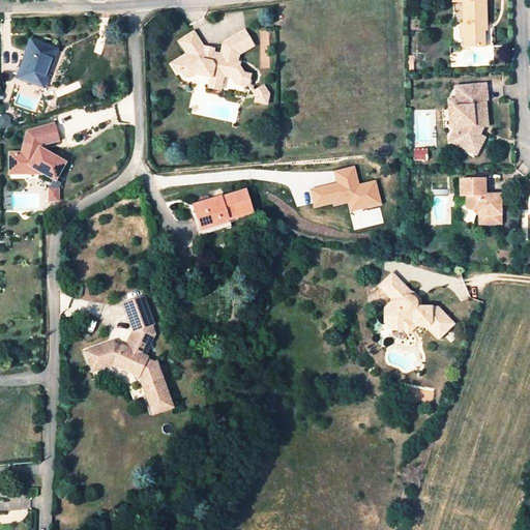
[(465,51),(484,50),(483,36),(483,27),(488,27),(487,2),(464,3),(464,30),(465,40),(465,51)]
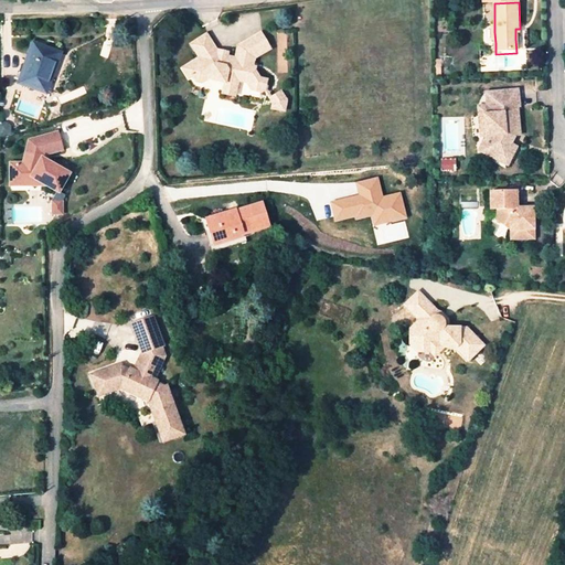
[(216,55),(216,51),(203,33),(189,44),(198,56),(201,60),(192,65),(190,67),(190,73),(196,82),(201,82),(210,76),(212,78),(223,81),(234,82),(235,77),(244,78),(249,86),(259,87),(265,84),(266,74),(257,73),(258,71),(254,65),(254,62),(252,62),(253,53),(267,42),(256,27),(235,42),(234,55),(224,53),(224,56),(216,55)]
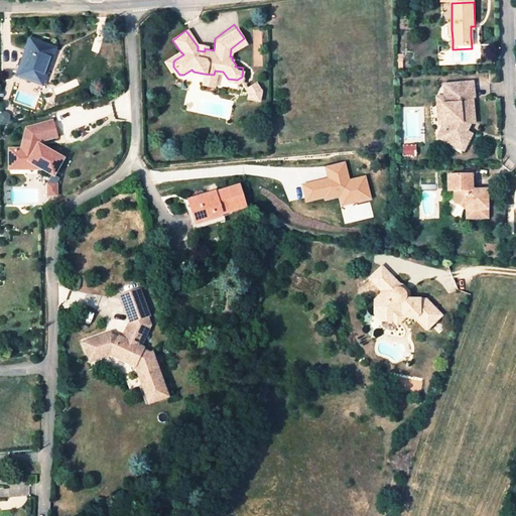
[(30,80),(32,73),(43,77),(54,48),(30,39),(17,76),(30,80)]
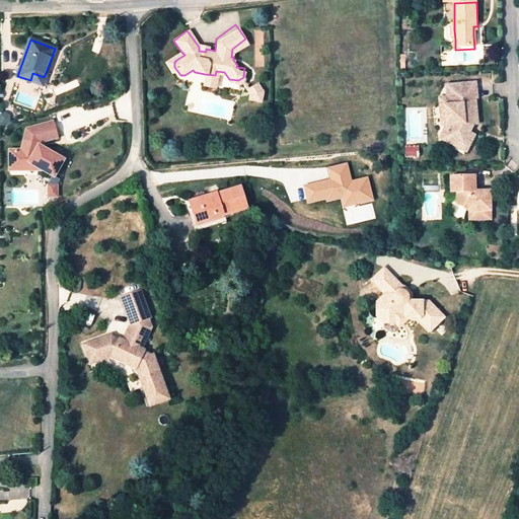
[(184,55),(181,52),(174,58),(176,60),(184,55)]
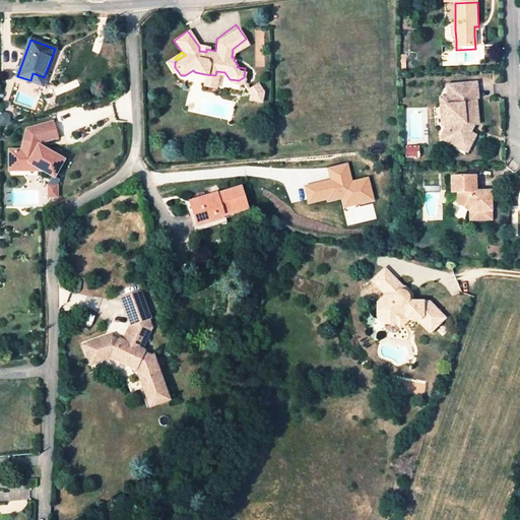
[(44,77),(33,73),(30,80),(42,84),(44,77)]
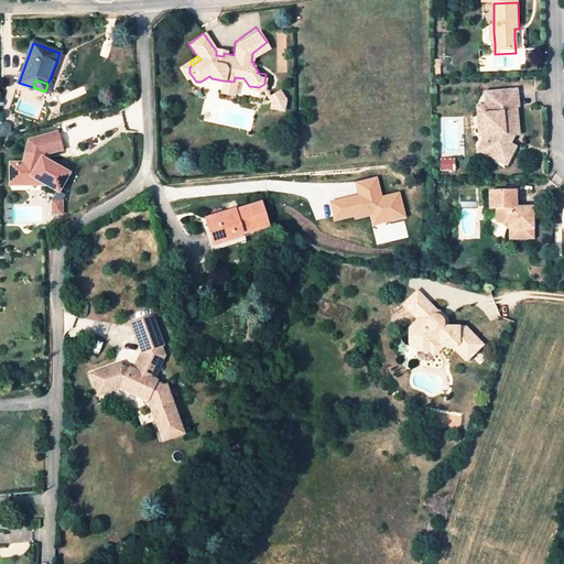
[(234,82),(223,80),(221,91),(232,93),(234,82)]
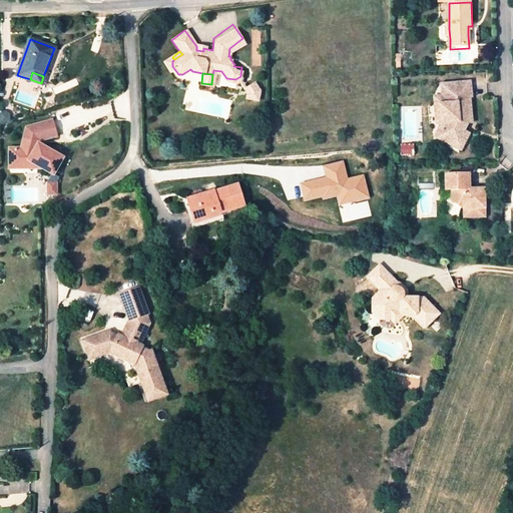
[(260,85),(254,78),(246,84),(249,88),(248,93),(258,95),(260,85)]
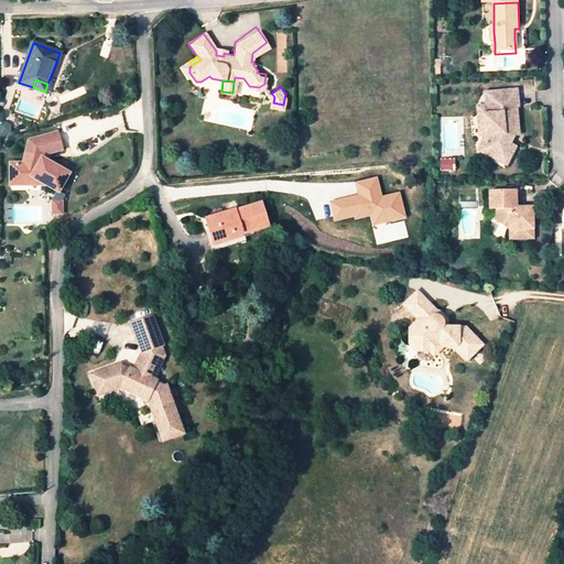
[(483,133),(477,142),(502,160),(511,148),(503,142),(509,136),(517,136),(516,121),(512,121),(511,108),(518,108),(518,90),(485,91),(485,104),(483,104),(483,133)]
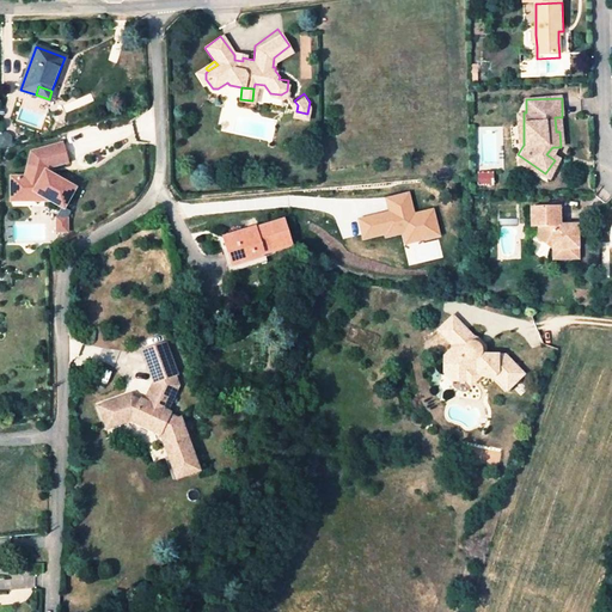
[(62,144),(32,153),(25,177),(12,177),(12,199),(31,199),(36,191),(62,210),(75,193),(46,172),(47,167),(67,161),(62,144)]
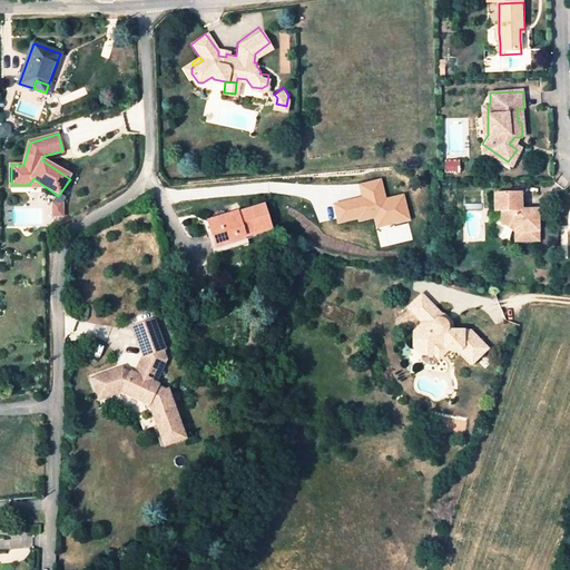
[(504,167),(508,161),(482,144),(478,148),(504,167)]
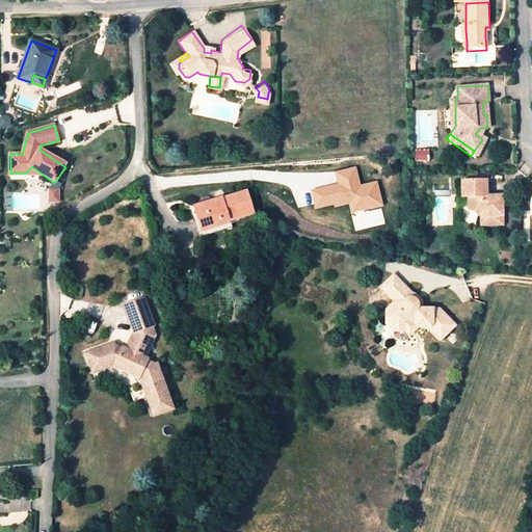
[(429,161),(429,149),(415,151),(415,162),(429,161)]
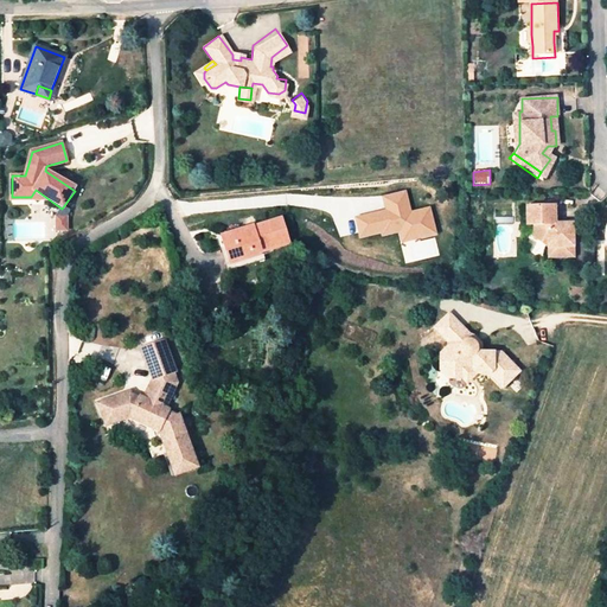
[(537,237),(549,249),(558,249),(558,259),(574,259),(574,225),(557,225),(557,208),(529,208),(529,228),(537,229),(537,237)]
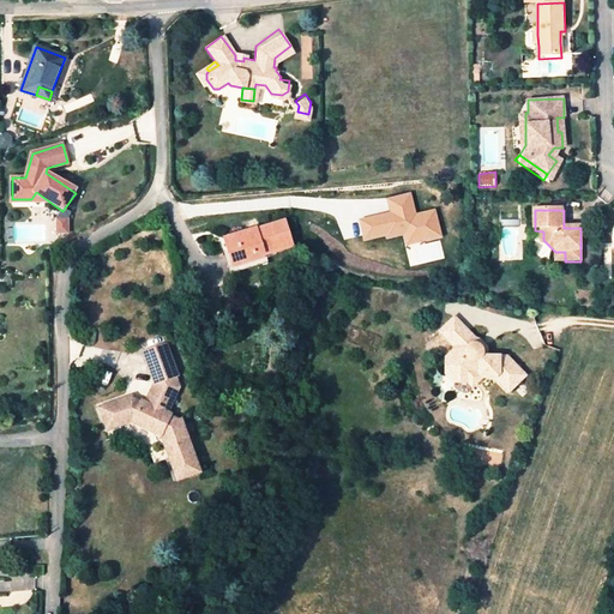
[(248,230),(224,238),(234,266),(258,259),(257,254),(264,252),(264,254),(292,246),(284,221),(256,229),(257,232),(250,234),(248,230)]
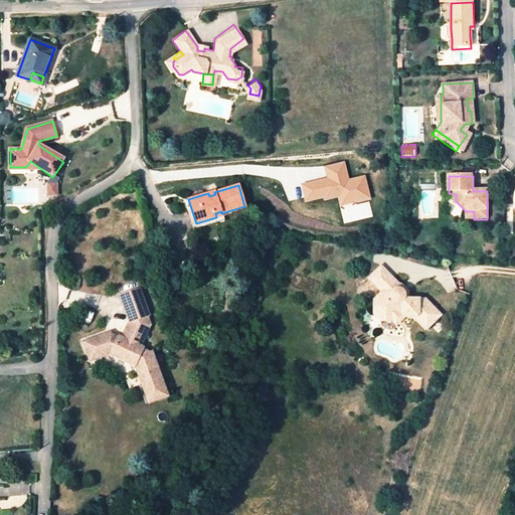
[(474,211),(466,211),(466,219),(474,219),(474,211)]
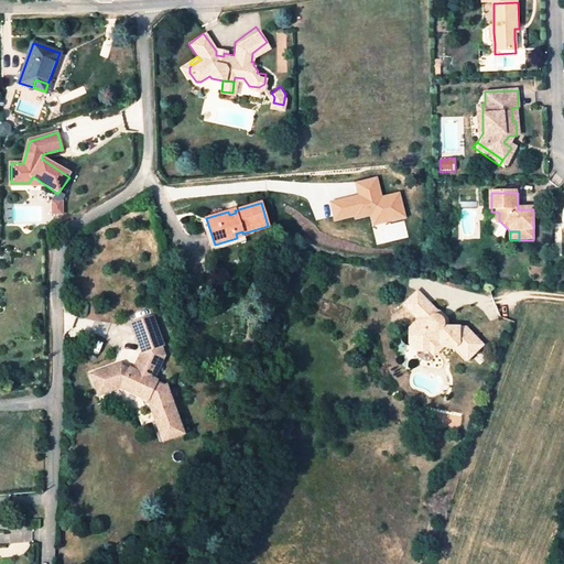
[(475,353),(484,344),(467,326),(443,325),(443,321),(443,320),(442,318),(442,317),(441,317),(441,316),(440,316),(440,315),(438,315),(437,315),(436,315),(436,308),(419,290),(404,303),(419,318),(419,327),(412,333),(412,340),(419,345),(425,345),(430,342),(442,342),(445,345),(457,346),(463,351),(468,346),(475,353)]
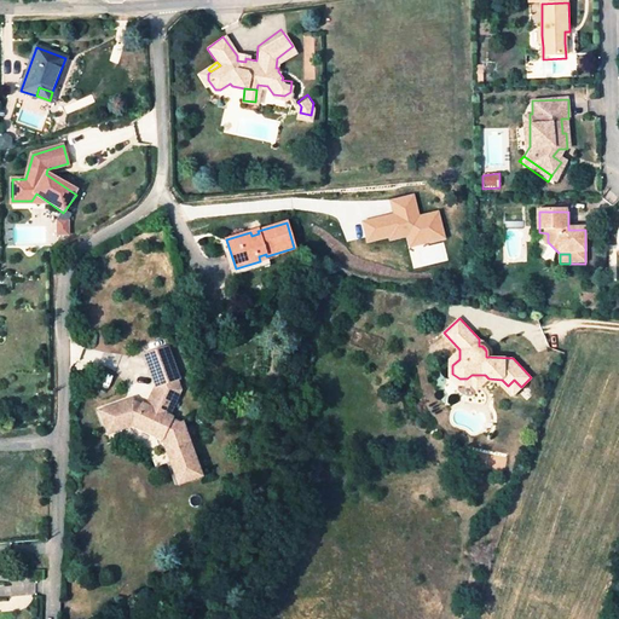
[(167,347),(145,354),(155,385),(149,394),(151,395),(148,404),(142,401),(142,403),(133,399),(131,394),(99,405),(106,428),(131,421),(162,434),(177,480),(200,473),(190,444),(181,418),(178,420),(171,416),(171,415),(168,414),(178,392),(173,379),(178,377),(167,347)]
